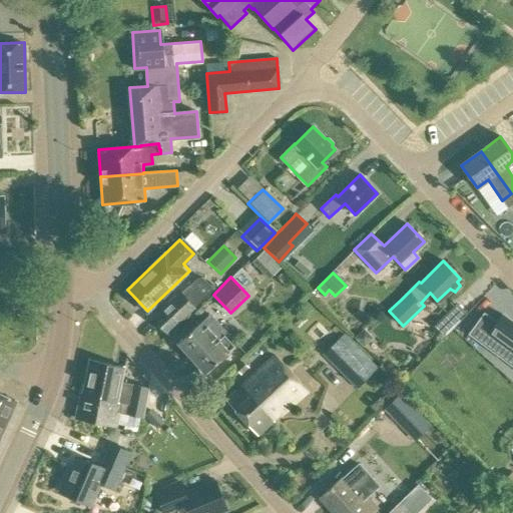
[(197,278),(181,293),(153,318),(166,332),(194,306),(194,307),(210,292),(197,278)]
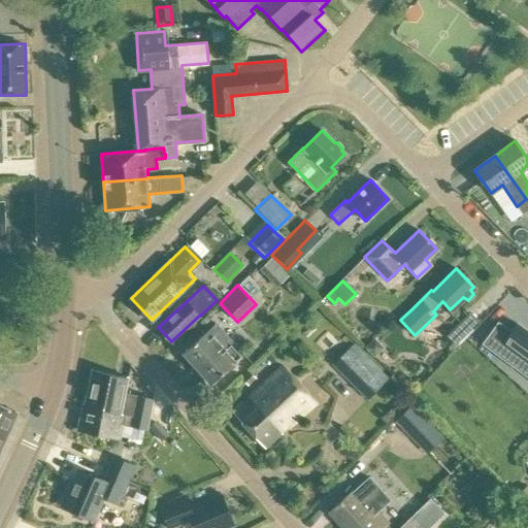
[(462,343),(483,320),(472,311),(452,334),(462,343)]
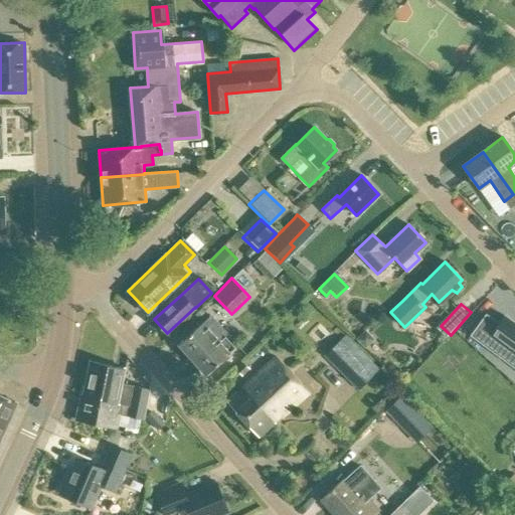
[(211,314),(203,321),(179,343),(204,371),(236,342),(211,314)]
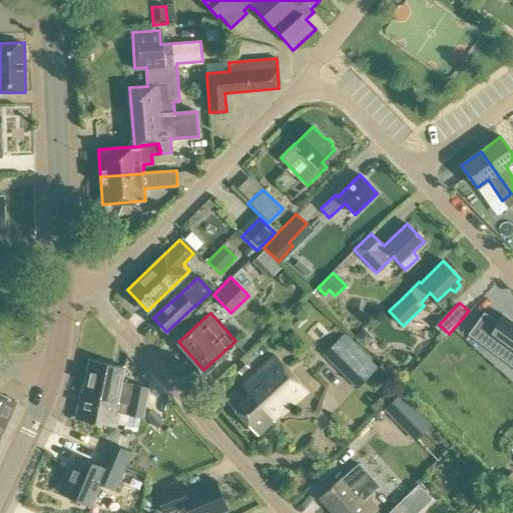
[(468,335),(512,368),(512,323),(502,315),(497,323),(484,313),(468,335)]
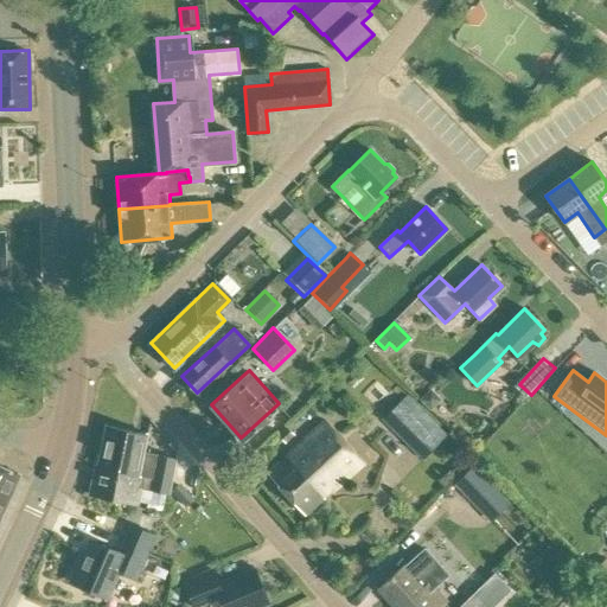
[(446,434),(436,425),(406,395),(381,420),(422,459),(446,434)]
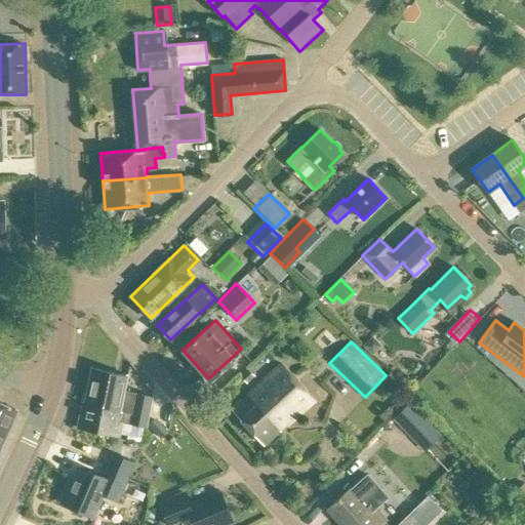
[(281,363),(253,389),(231,408),(264,445),(314,400),(281,363)]
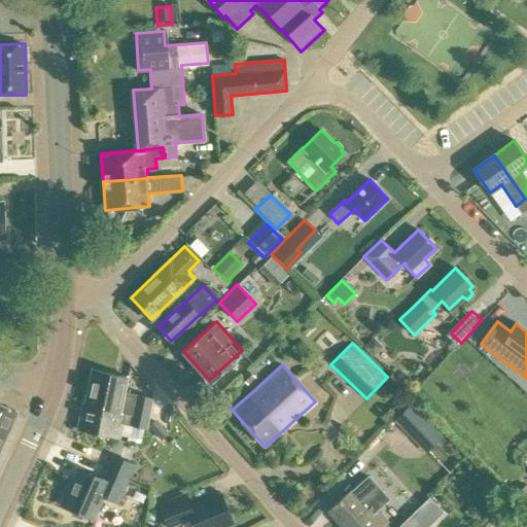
[(120,413),(148,418),(152,398),(124,393),(127,378),(92,370),(83,406),(120,413)]
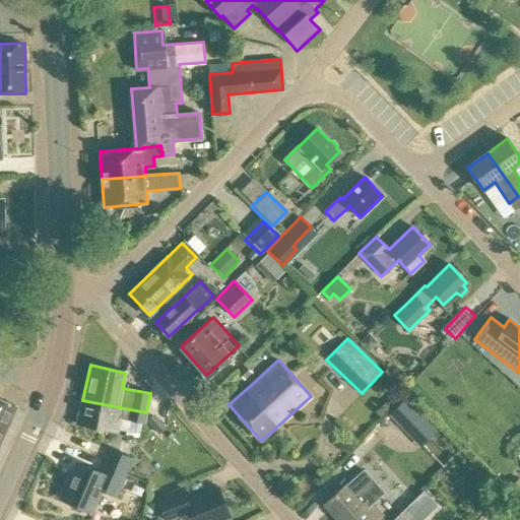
[(236,374),(243,381),(251,374),(244,366),(236,374)]
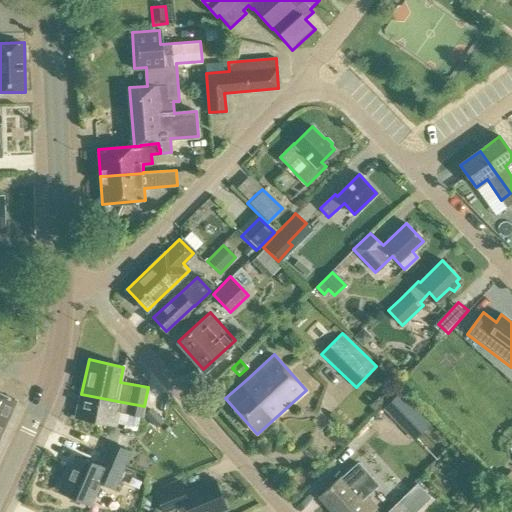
[(400,392),(383,409),(414,441),(431,424),(400,392)]
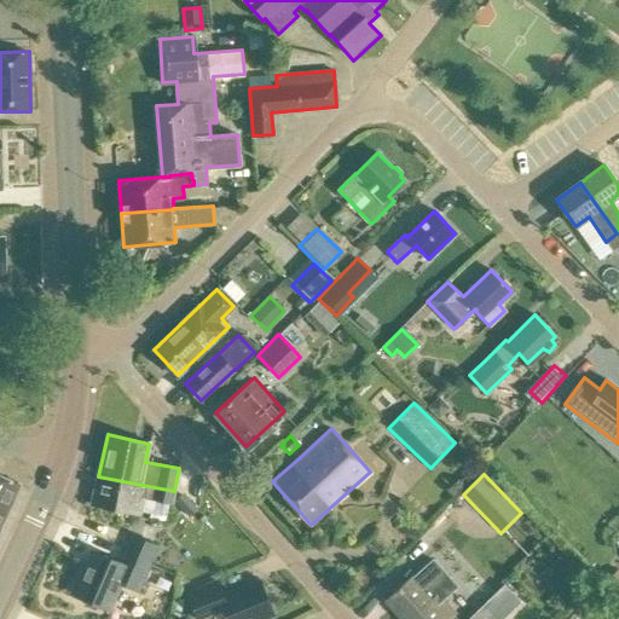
[(0,527),(19,485),(0,475),(0,527)]
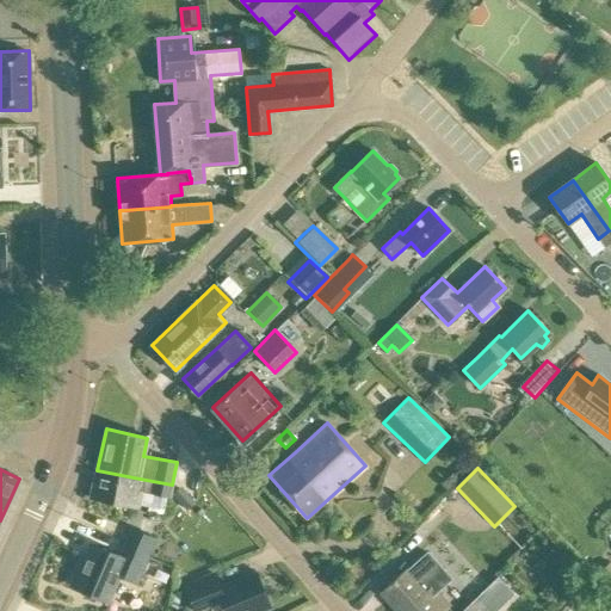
[(170,498),(172,485),(140,479),(97,470),(91,499),(139,510),(142,492),(170,498)]
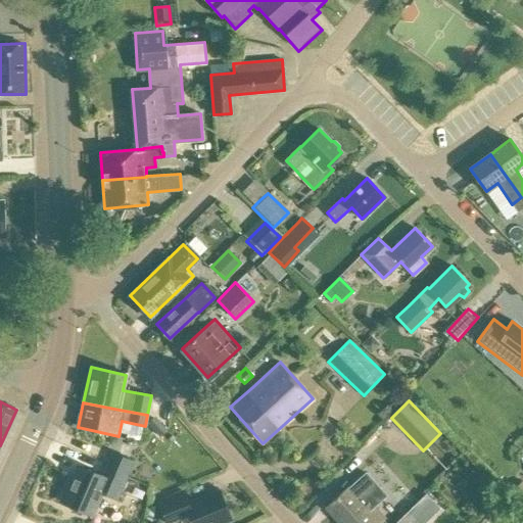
[(154,417),(147,424),(160,437),(168,430),(154,417)]
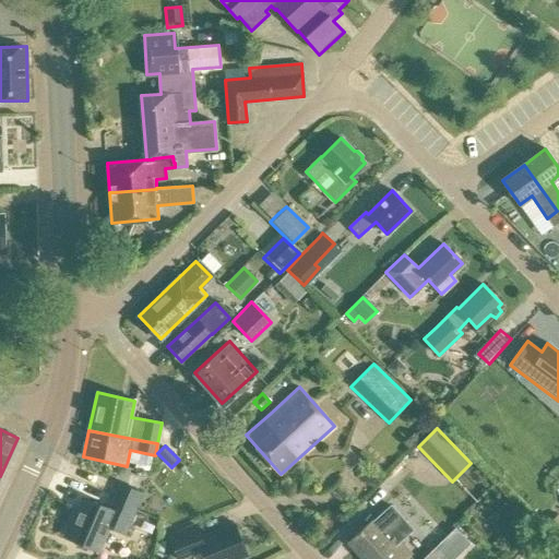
[(143,494),(127,487),(120,484),(115,496),(138,506),(143,494)]
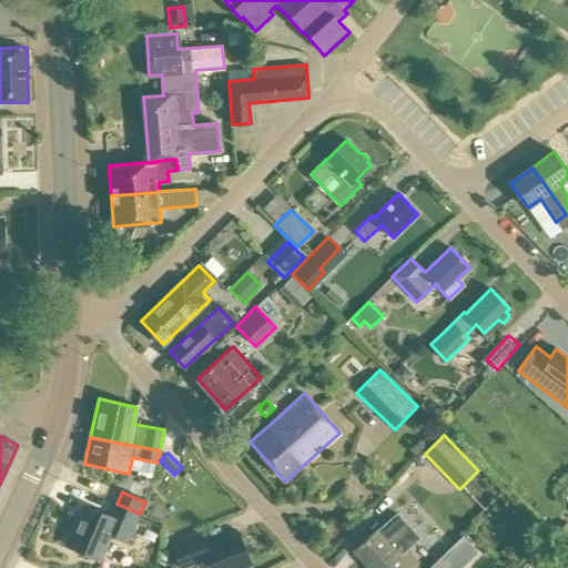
[(137,523),(140,514),(117,504),(111,518),(84,506),(73,533),(71,531),(66,546),(99,560),(109,536),(127,544),(137,523)]
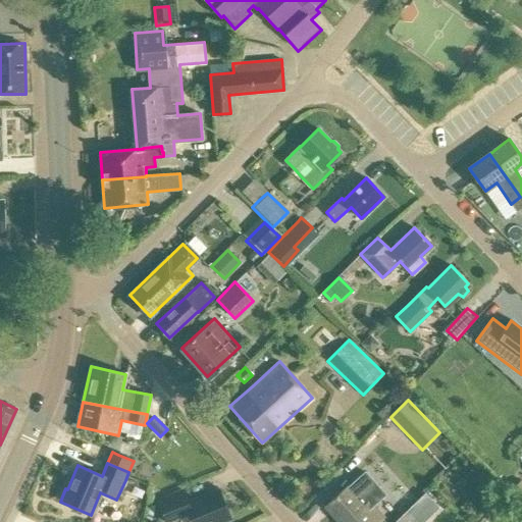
[(352,482),(325,506),(338,521),(380,521),(384,518),(373,506),(386,494),(365,471),(352,482)]
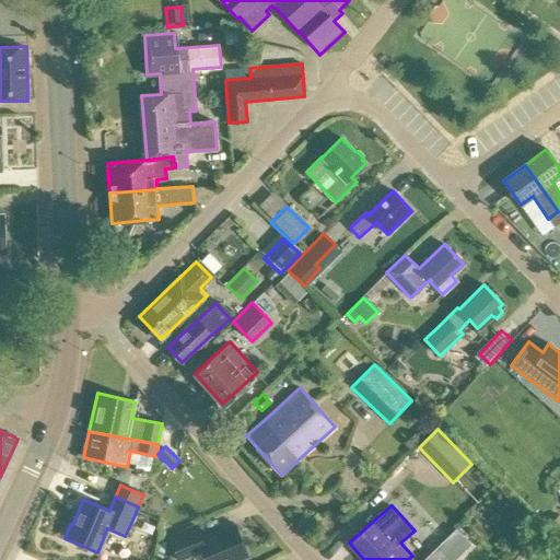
[(559,517),(558,515),(547,527),(559,540),(559,517)]
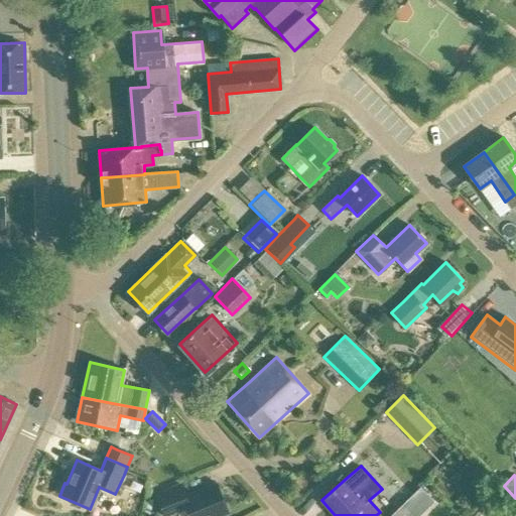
[(180,483),(155,493),(164,515),(186,507),(189,515),(219,515),(228,513),(216,483),(185,495),(180,483)]
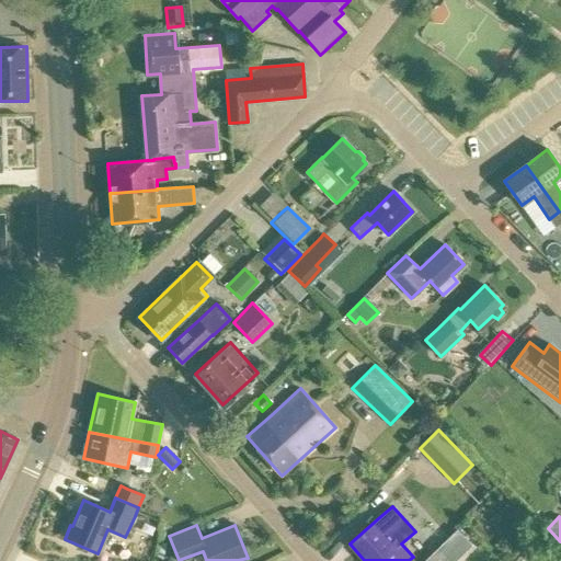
[(455,560),(456,560),(441,546),(425,560),(455,560)]
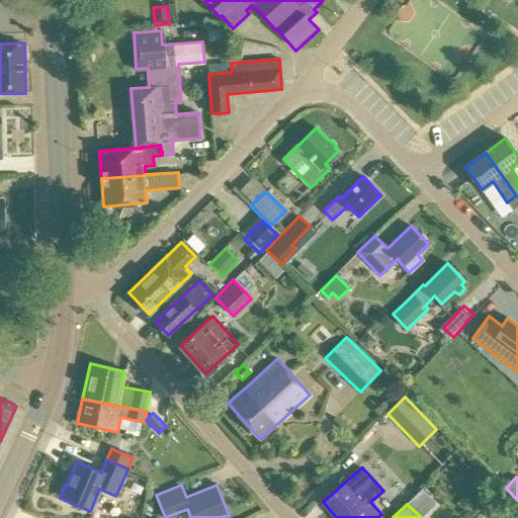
[(123,517),(140,517),(141,507),(124,507),(123,517)]
